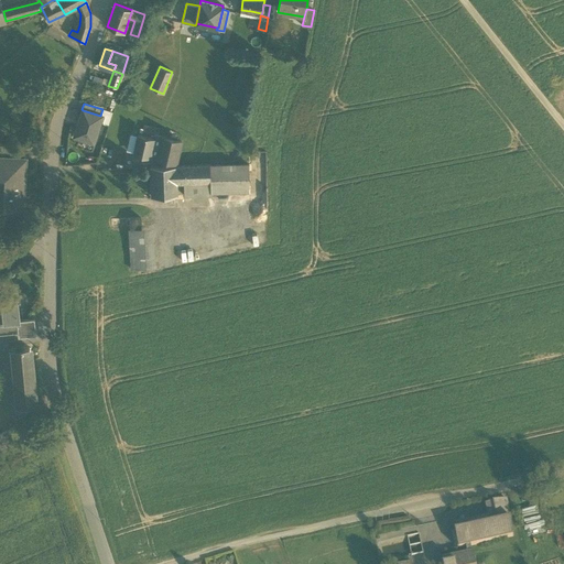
[(74,138),(94,144),(102,117),(100,116),(83,110),(74,138)]
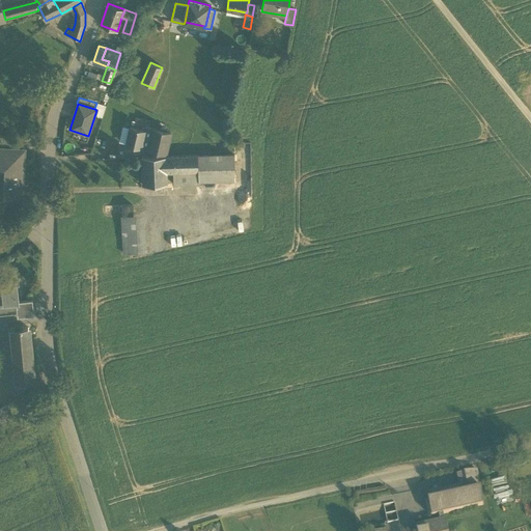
[(126,145),(142,149),(143,142),(145,131),(130,128),(126,145)]
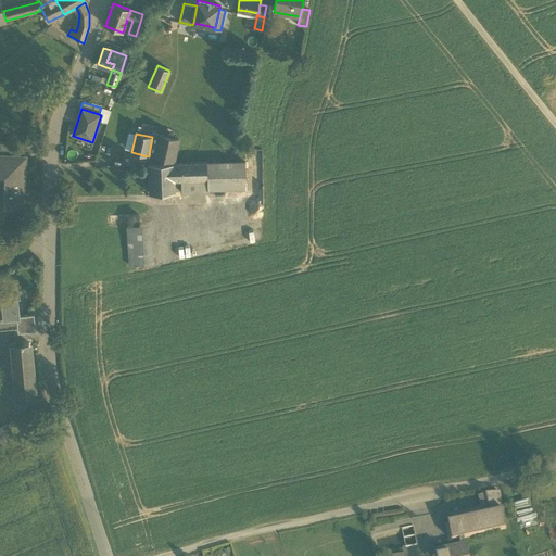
[(161,136),(158,151),(164,152),(167,137),(161,136)]
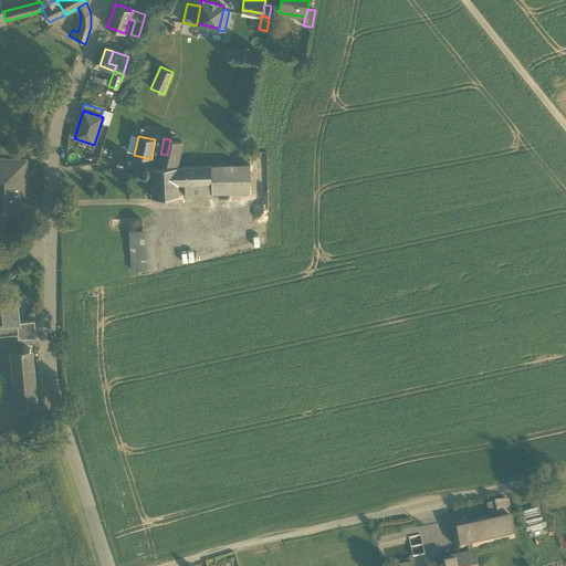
[(182,142),(170,139),(167,155),(165,163),(178,165),(178,163),(182,142)]
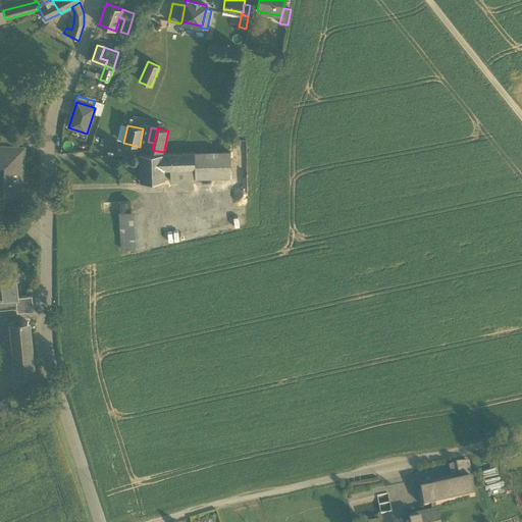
[(0,168),(5,164),(0,163),(0,134),(14,135),(13,150),(23,145),(24,133),(0,131),(0,168)]
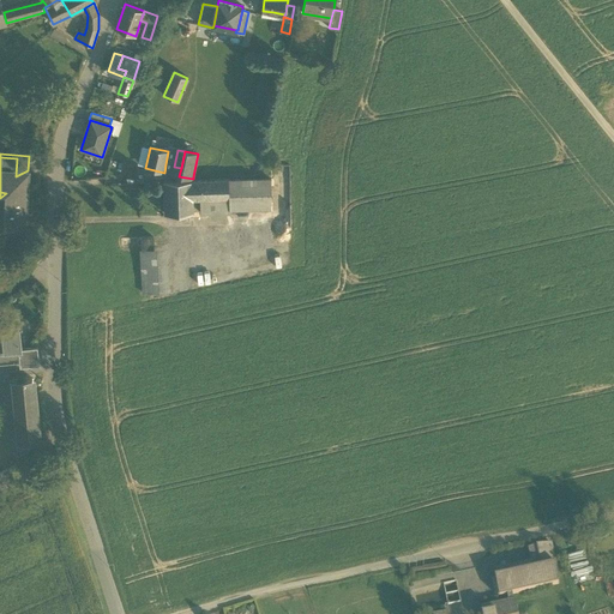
[(0,175),(16,176),(17,158),(0,157),(0,175)]
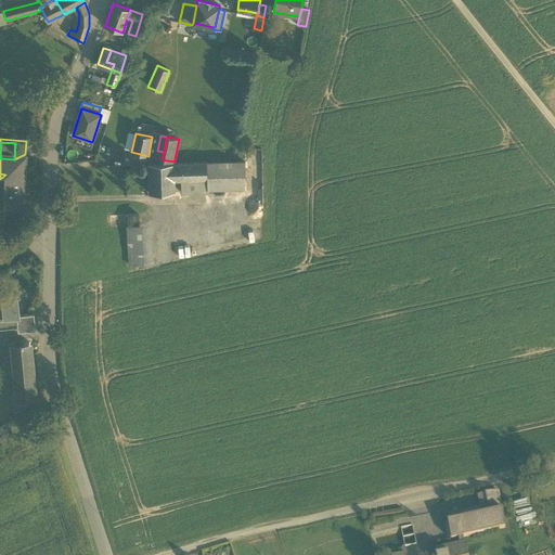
[(162,159),(164,152),(157,151),(150,149),(149,156),(162,159)]
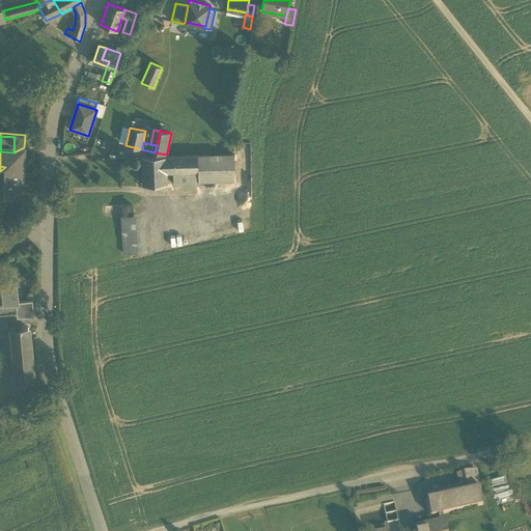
[(4,197),(5,167),(0,171),(0,201),(24,203),(26,147),(24,147),(14,152),(22,152),(20,198),(4,197)]
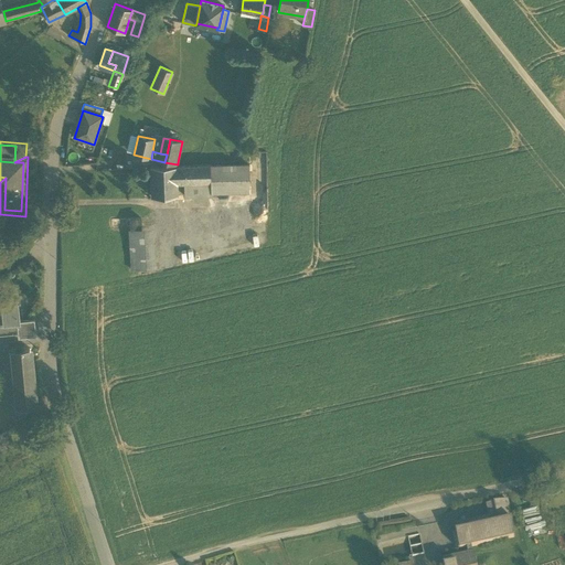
[(4,210),(21,211),(23,162),(14,162),(0,161),(0,177),(6,178),(4,210)]
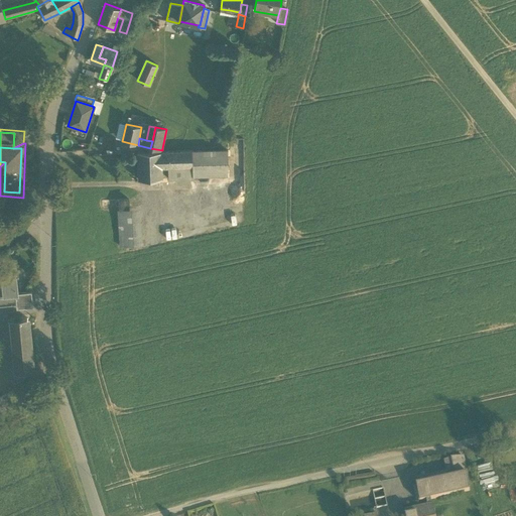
[(168,164),(168,180),(194,179),(194,176),(229,175),(228,150),(191,151),(161,152),(162,164),(168,164)]
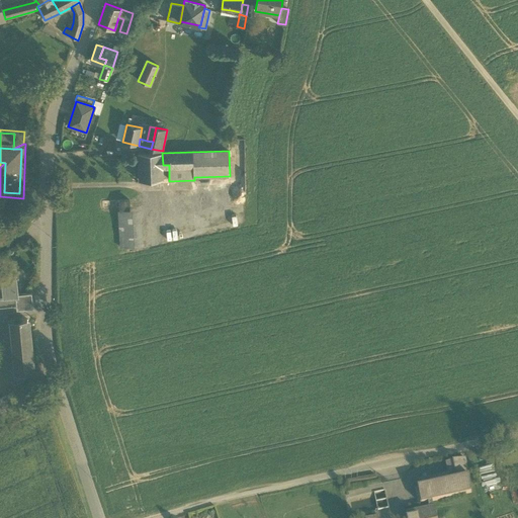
[(138,154),(139,182),(163,181),(163,165),(162,153),(138,154)]
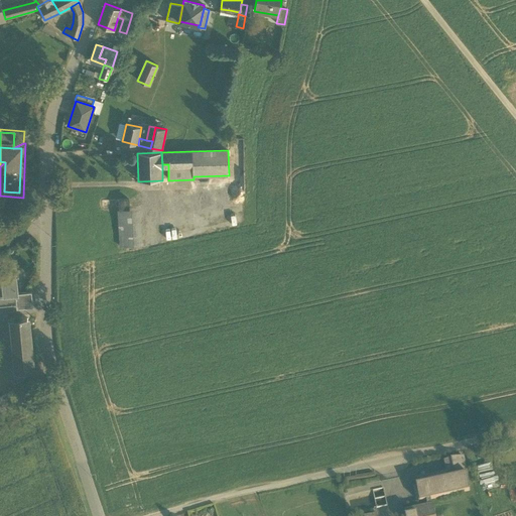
[(129,201),(118,201),(119,210),(129,210),(129,201)]
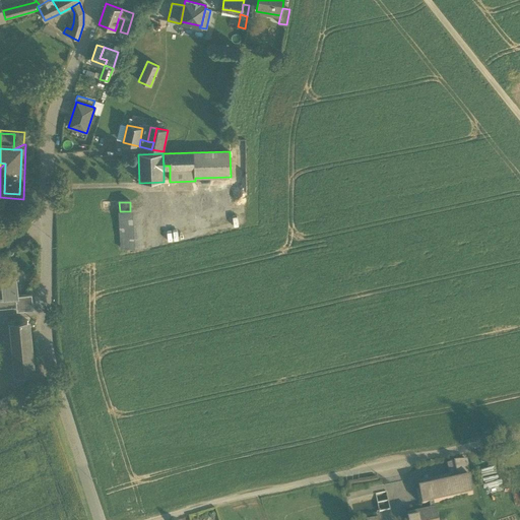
[(134,211),(130,211),(120,211),(119,211),(121,249),(142,248),(140,211),(134,211)]
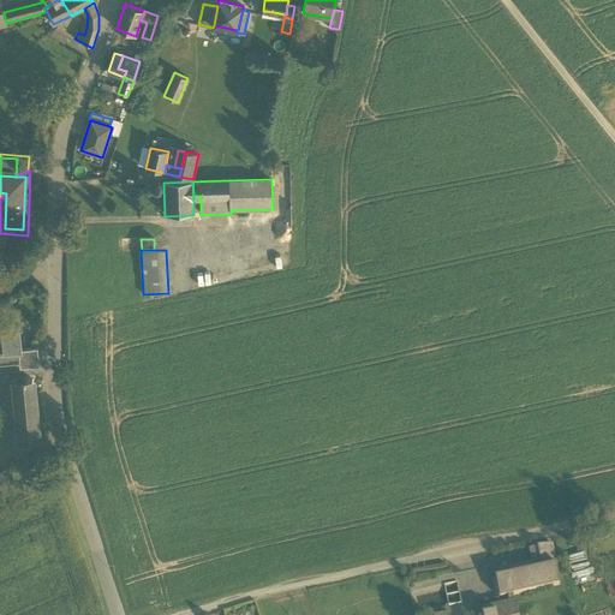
[(0,363),(19,362),(25,360),(24,348),(19,348),(18,330),(5,332),(5,330),(0,330),(0,363)]
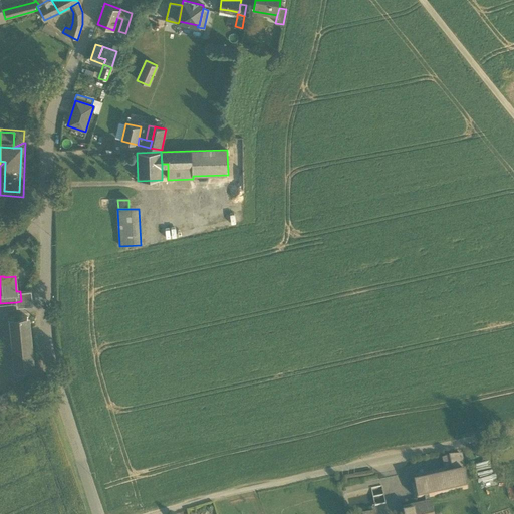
[(31,290),(20,291),(21,301),(16,302),(17,306),(33,304),(31,290)]
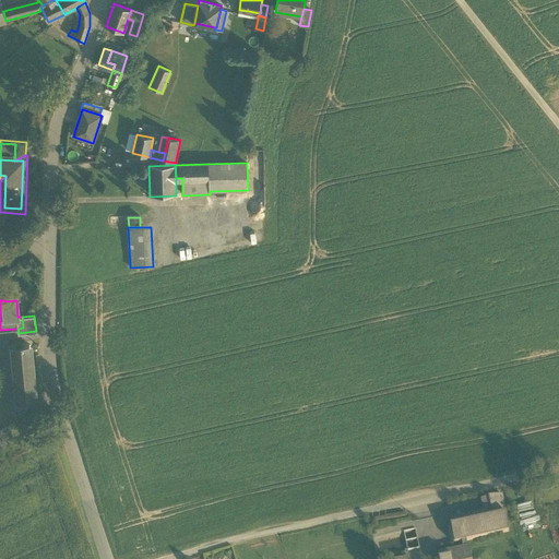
[(13,347),(19,401),(35,400),(30,345),(13,347)]
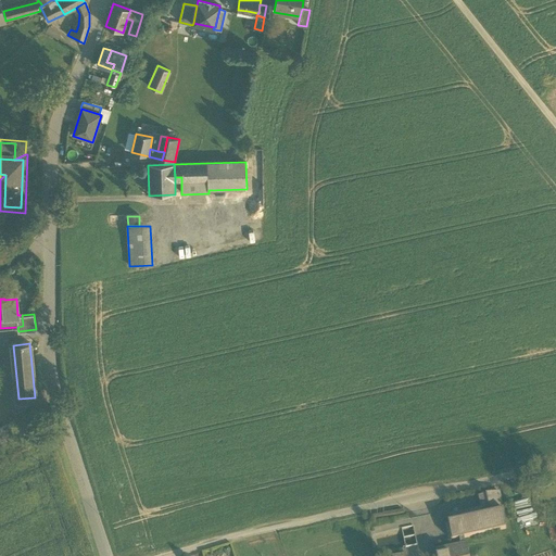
[(447,526),(451,541),(459,540),(464,539),(506,529),(503,514),(504,514),(500,493),(478,497),(481,509),(446,517),(447,526)]
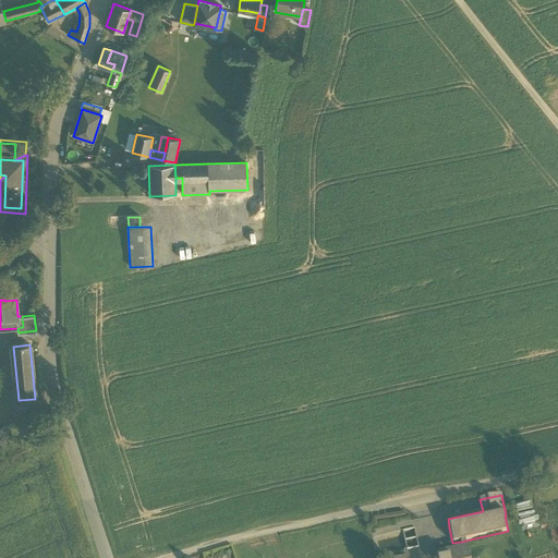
[(436,557),(470,557),(468,547),(466,547),(462,548),(436,554),(436,557)]
